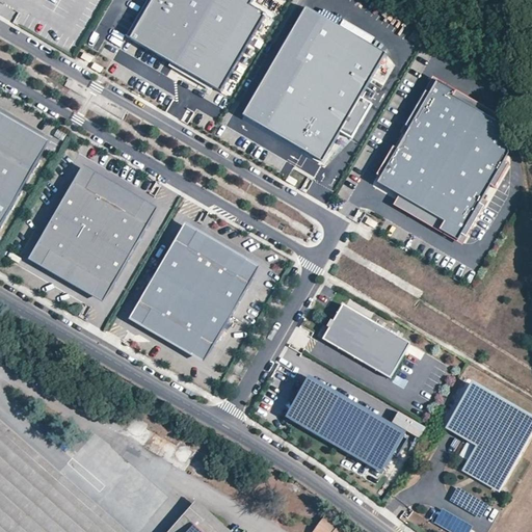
[(150,0),(129,35),(216,88),(263,12),(248,3),(249,0),(150,0)]
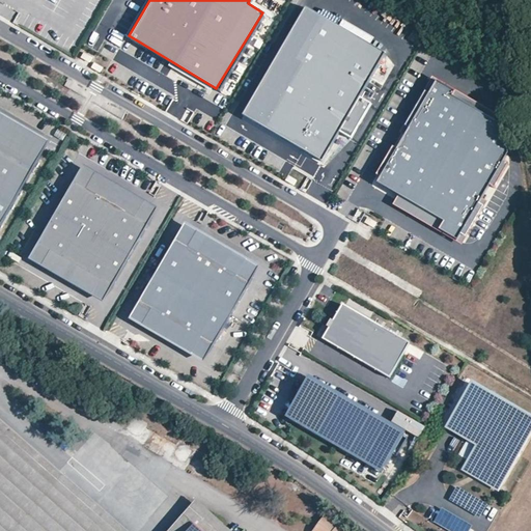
[(384,52),(303,7),(242,117),(325,163),(340,134),(352,141),(372,105),(358,96),(384,52)]
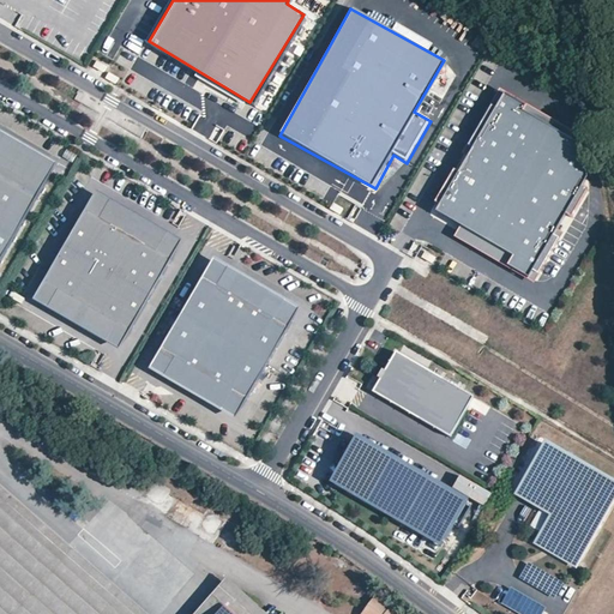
[(101,60),(91,54),(89,60),(98,66),(101,60)]
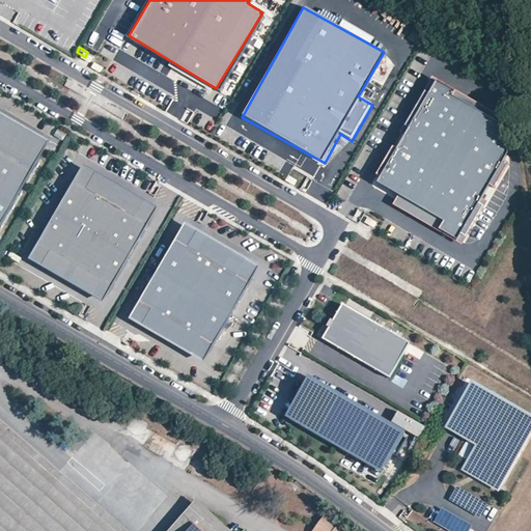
[(404,136),(437,80),(431,78),(399,133),(404,136)]
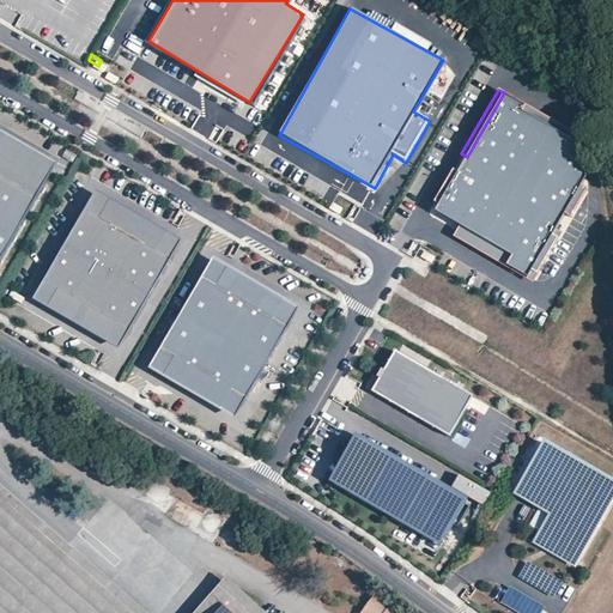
[(438,205),(436,211),(460,225),(513,255),(505,266),(526,278),(530,271),(551,235),(598,156),(577,144),(521,111),(525,105),(504,92),(467,157),(457,173),(438,205)]
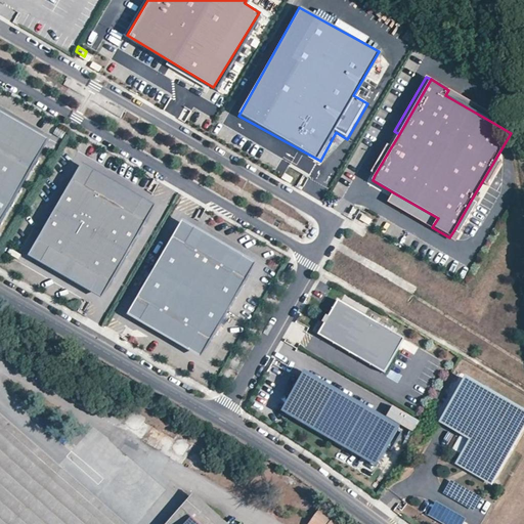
[(496,118),(448,90),(445,95),(493,123),(496,118)]
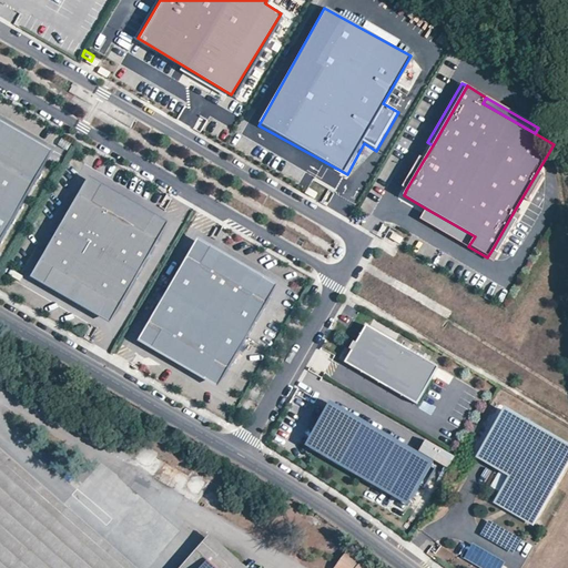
[(50,150),(0,120),(0,130),(33,150),(24,164),(38,171),(50,150)]
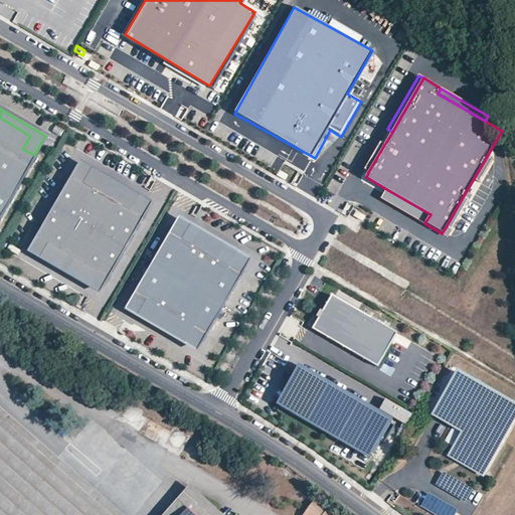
[(22,149),(30,136),(0,118),(0,174),(17,185),(34,155),(22,149)]
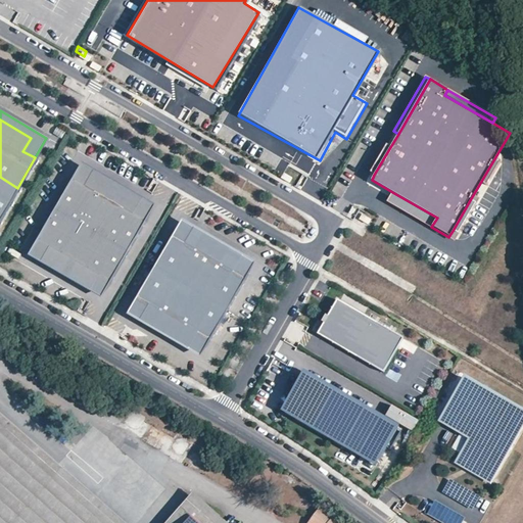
[(374,175),(390,147),(386,144),(370,173),(374,175)]
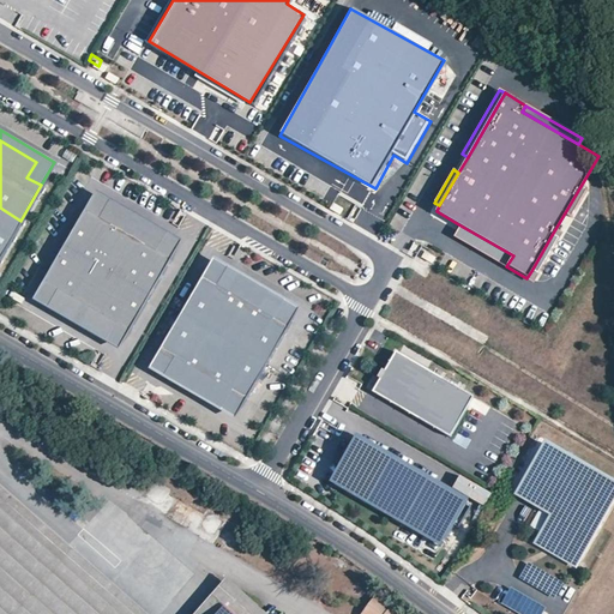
[(98,216),(107,202),(164,235),(156,250),(170,258),(181,240),(95,190),(84,209),(98,216)]
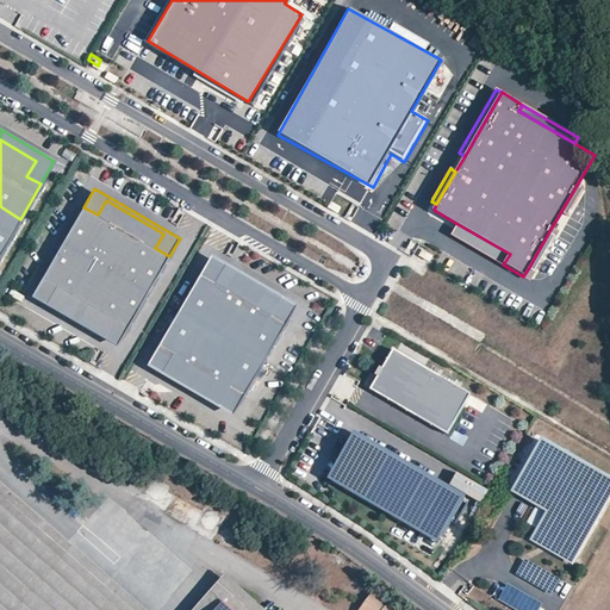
[(163,234),(106,200),(98,215),(83,207),(63,243),(149,292),(169,256),(155,248),(163,234)]
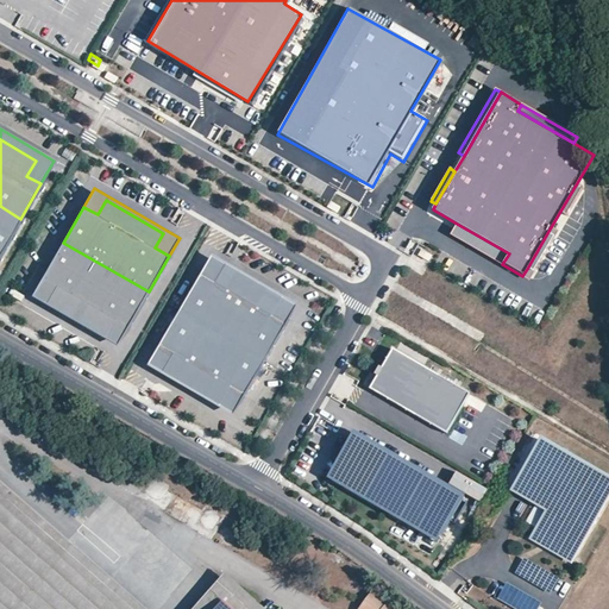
[(0,253),(20,219),(0,206),(0,253)]
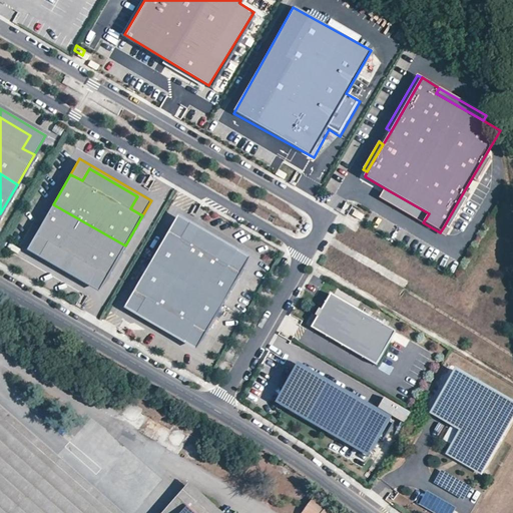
[(429,213),(385,188),(380,197),(423,222),(429,213)]
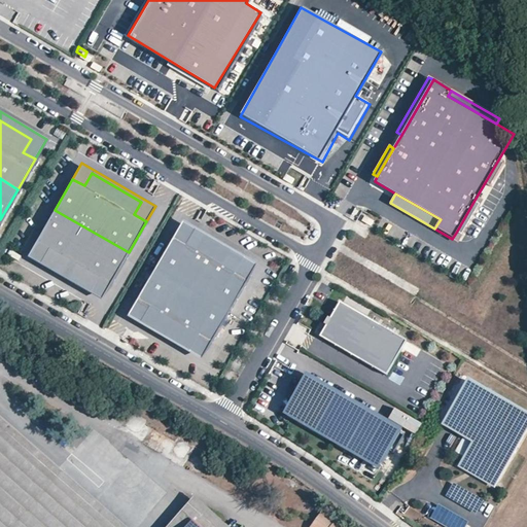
[(479,205),(473,202),(456,233),(461,236),(479,205)]
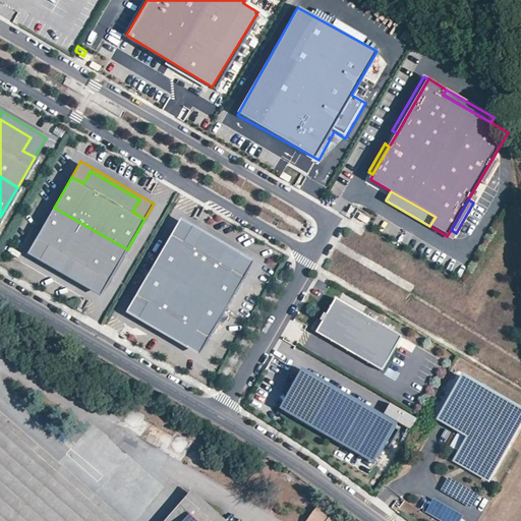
[(127,249),(54,208),(37,238),(48,244),(41,257),(91,285),(98,273),(110,280),(127,249)]
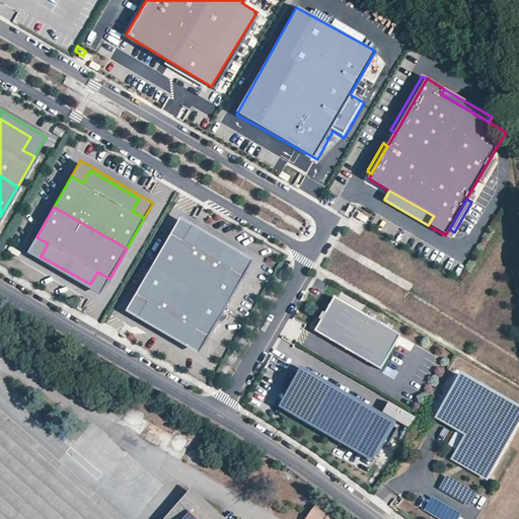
[(368,217),(360,213),(357,217),(365,222),(368,217)]
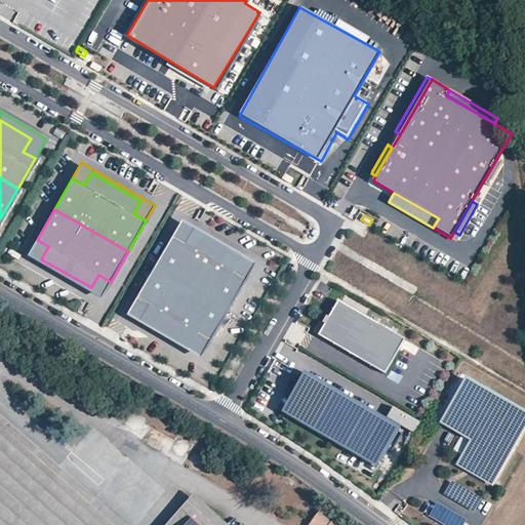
[(192,231),(241,259),(235,272),(246,279),(255,263),(182,220),(172,236),(185,243),(192,231)]
